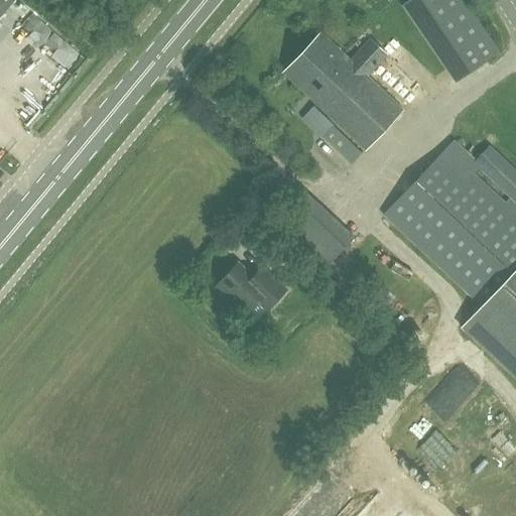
[(9,0),(0,0),(0,12),(10,0),(9,0)]
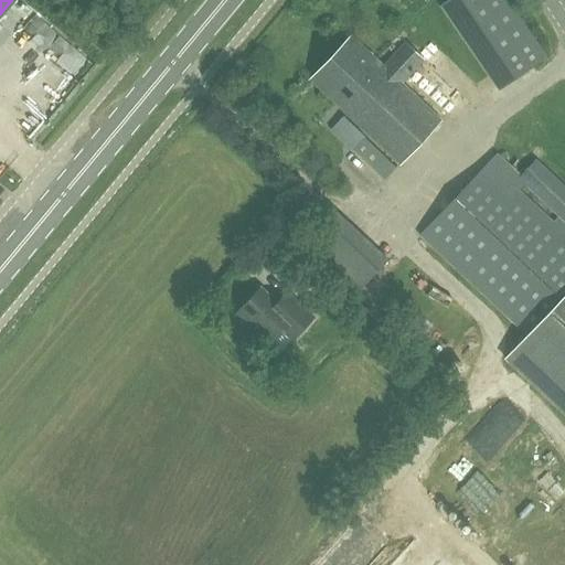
[(507,0),(448,0),(441,4),(499,89),(516,77),(515,76),(545,56),(507,0)]
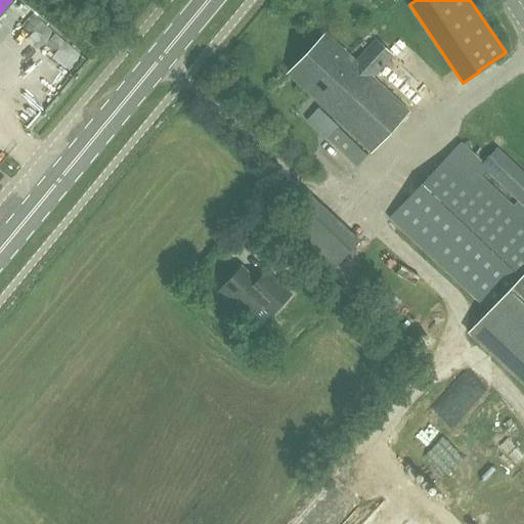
[(362,67),(350,55),(326,33),(289,74),(312,96),(370,151),(409,111),(374,78),(393,56),(382,46),(362,67)]
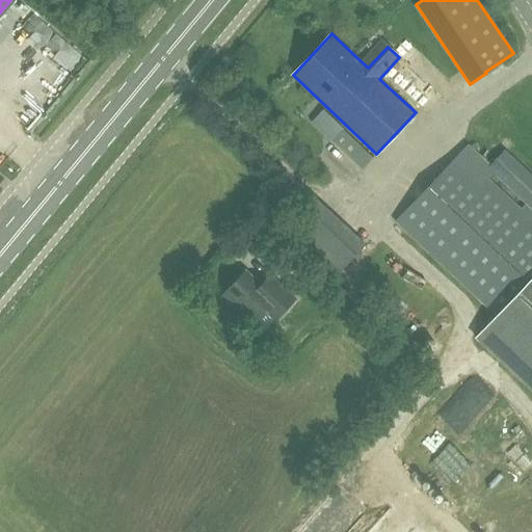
[(372,158),(343,131),(334,141),(363,168),(372,158)]
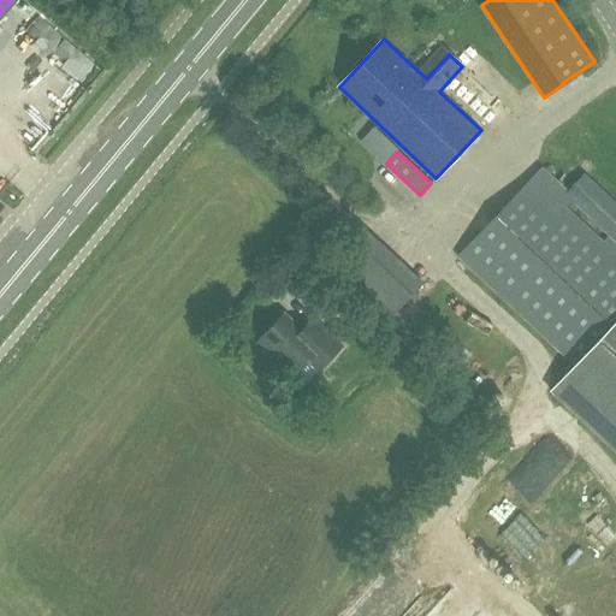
[(615,255),(615,254),(615,203),(584,175),(566,194),(556,184),(549,193),(533,178),(460,258),(576,366),(551,391),(615,451),(615,255)]
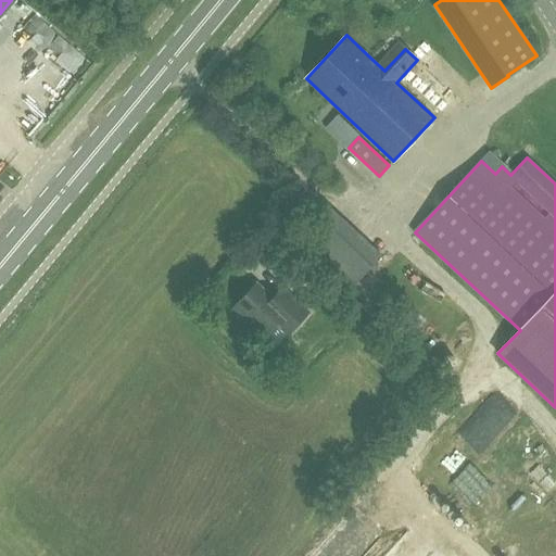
[(278,304),(256,283),(231,310),(245,324),(249,320),(267,337),(278,325),(288,333),(308,312),(288,293),(278,304)]
